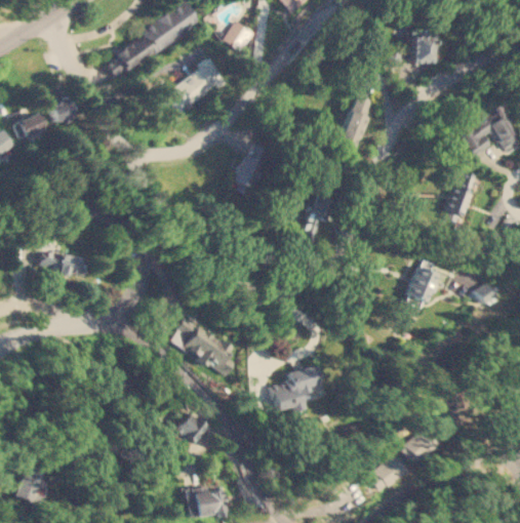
[(199,22),(186,2),(104,61),(117,79),(199,22)]
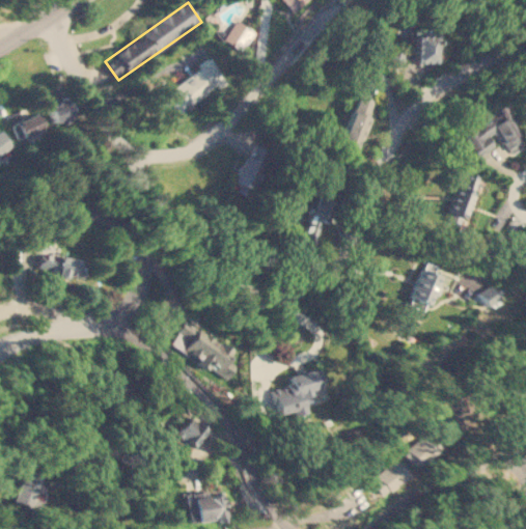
[(246,53),(227,39),(241,20),(259,34),(246,53)]
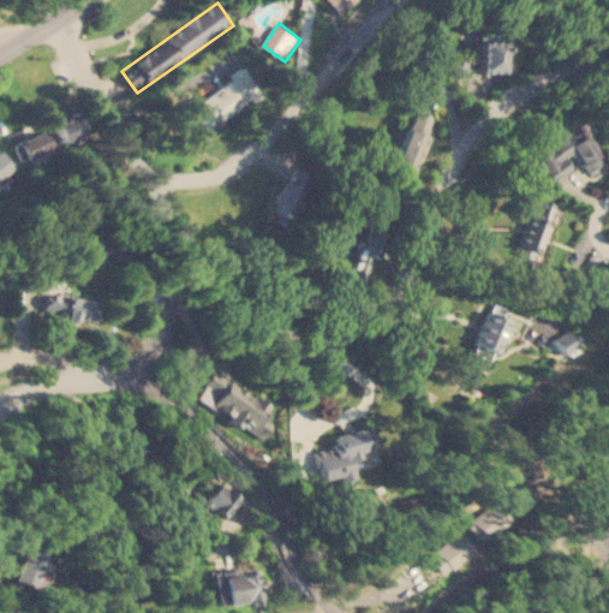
[(483,73),(507,73),(507,41),(482,42),(483,73)]
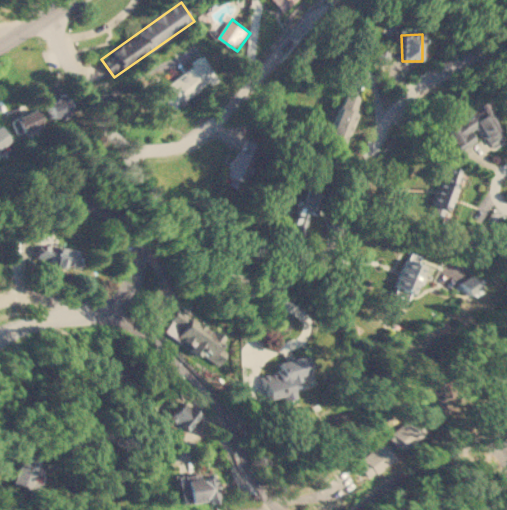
[(160,91),(175,112),(221,79),(206,57),(160,91)]
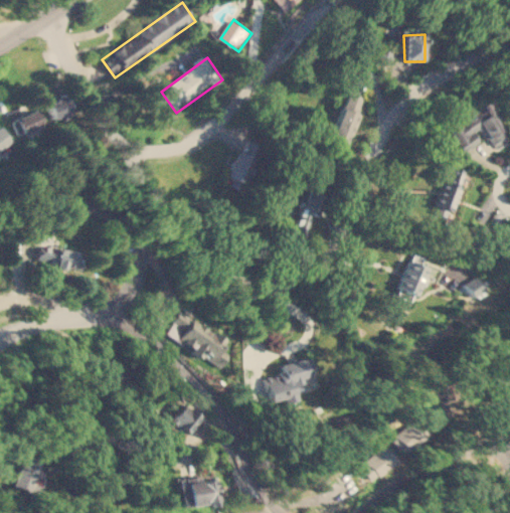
[(74,112),(63,92),(46,101),(56,121),(74,112)]
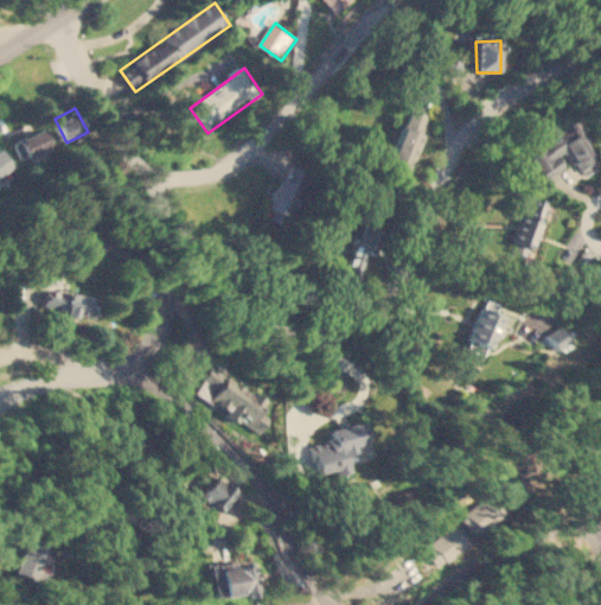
[(415,172),(428,134),(426,134),(432,115),(413,109),(394,165),(415,172)]
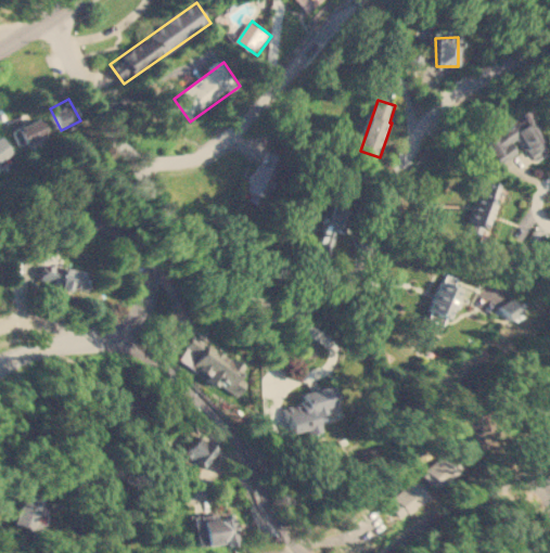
[(521,154),(514,142),(522,139),(529,152),(546,143),(531,116),(487,139),(501,165),(521,154)]
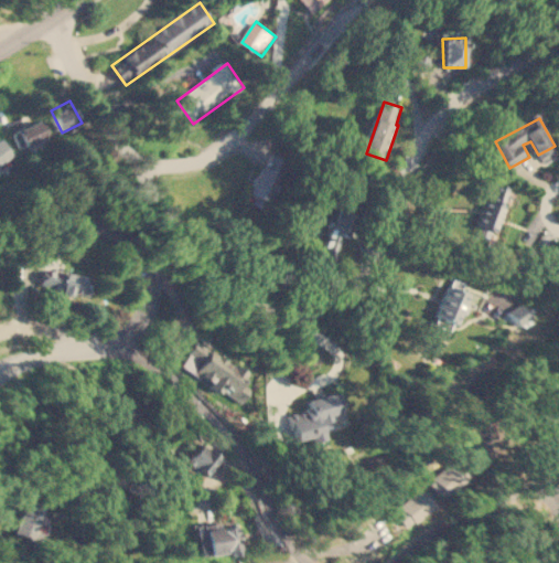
[(23,151),(50,138),(41,120),(15,134),(23,151)]
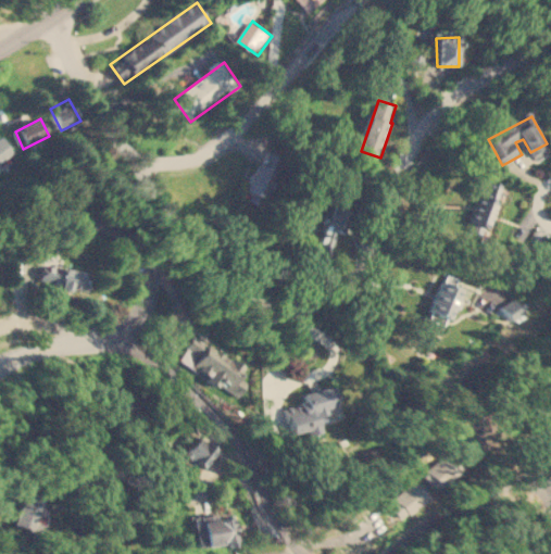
[(0,138),(0,162),(14,154),(2,137),(0,138)]
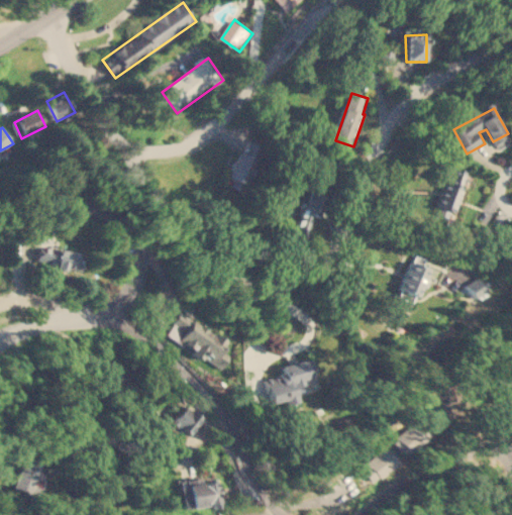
[(230,178),(251,187),(268,147),(240,136),(235,148),(241,151),(230,178)]
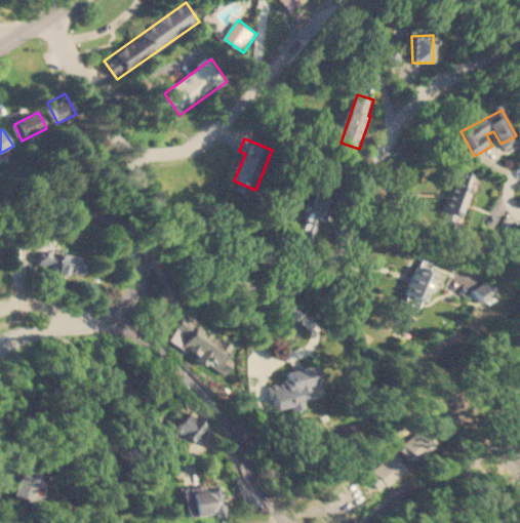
[(476,173),(458,169),(446,219),(464,224),(476,173)]
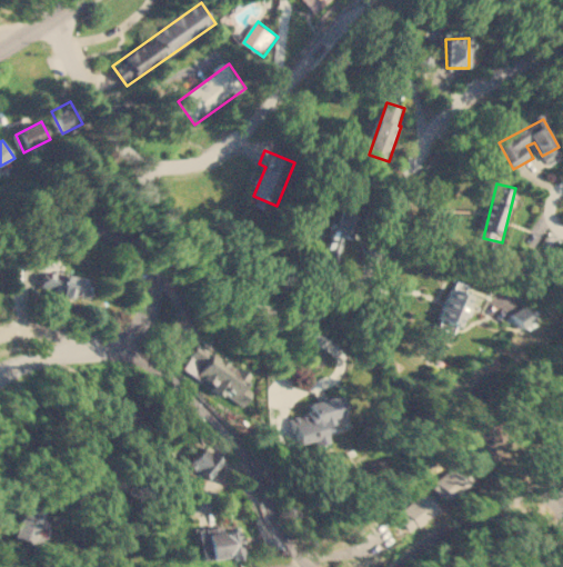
[(351,216),(339,211),(322,257),(339,262),(351,229),(347,227),(351,216)]
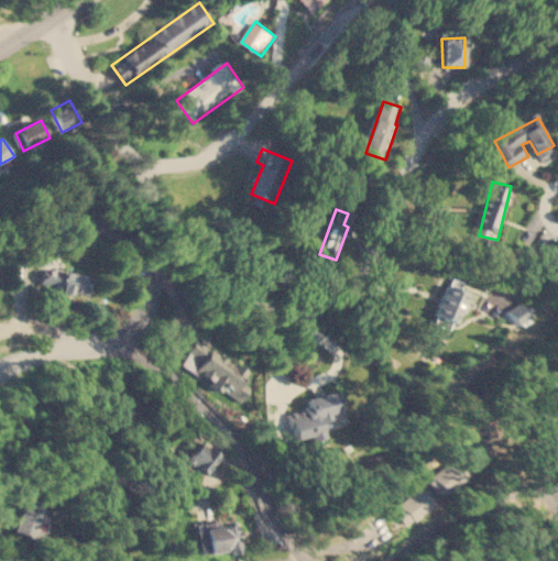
[(95,277),(46,267),(42,285),(56,287),(55,294),(73,298),(75,293),(91,296),(95,277)]
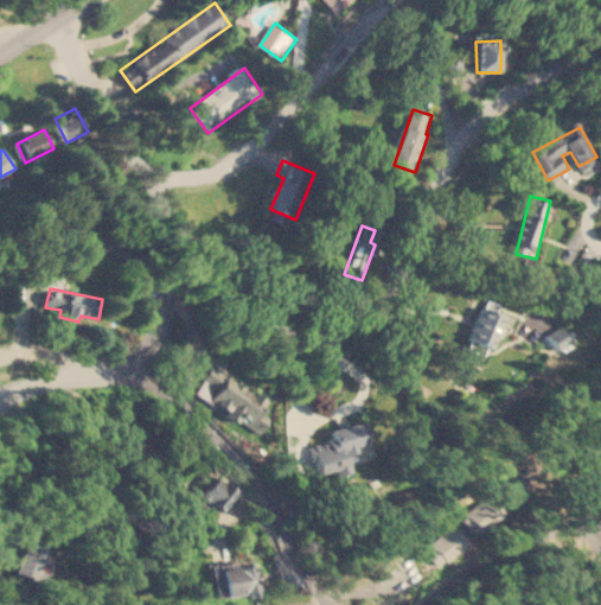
[(509,317),(485,307),(468,349),(486,356),(490,348),(496,350),(509,317)]
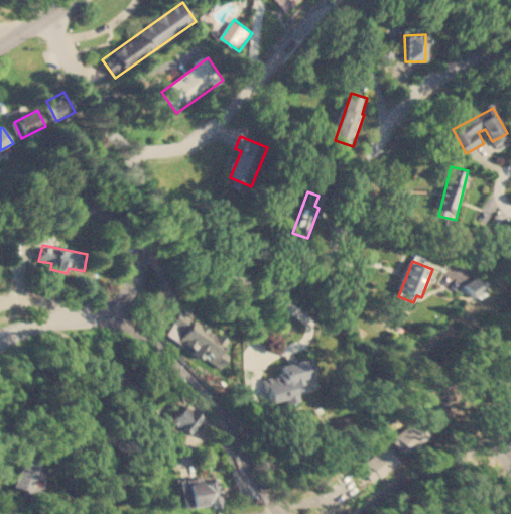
[(474,301),(488,296),(481,278),(467,284),(474,301)]
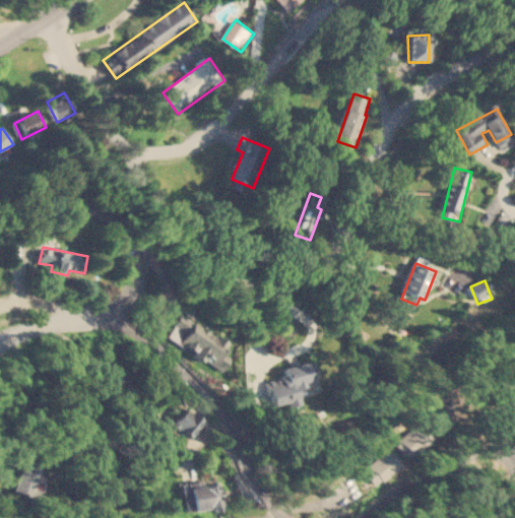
[(172,337),(216,365),(231,343),(186,316),(172,337)]
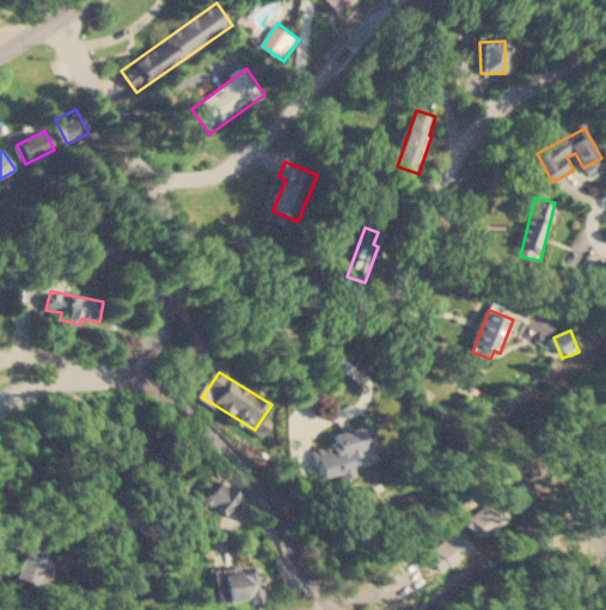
[(336,434),(338,445),(317,450),(324,480),(341,475),(342,481),(360,476),(355,453),(380,449),(375,426),(336,434)]
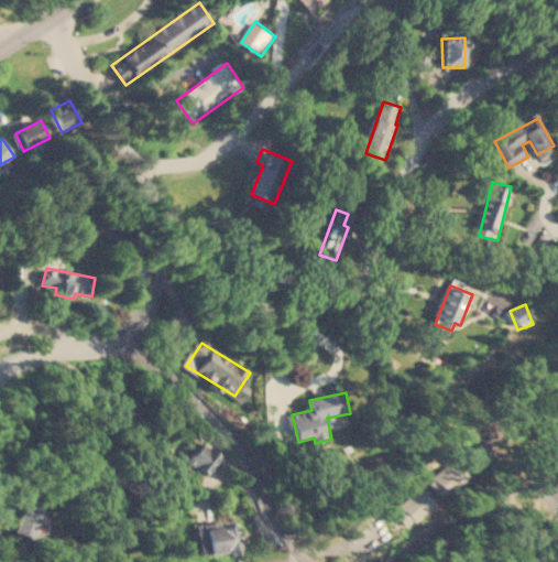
[(557,402),(537,404),(539,424),(557,422),(557,402)]
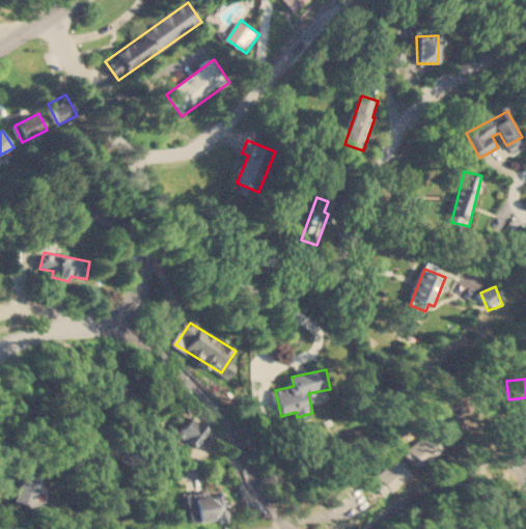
[(212,430),(194,415),(175,436),(193,451),(212,430)]
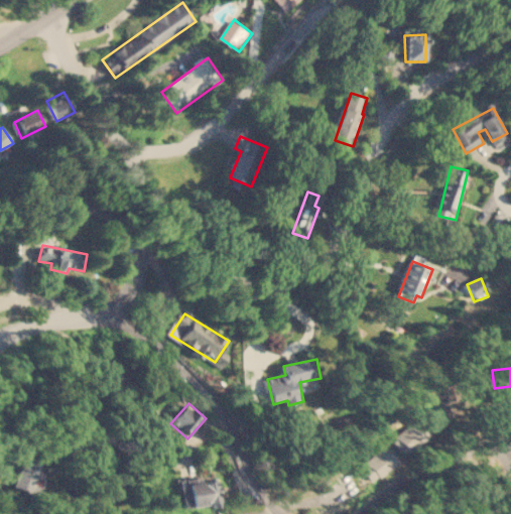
[(425,437),(420,428),(398,442),(403,452),(425,437)]
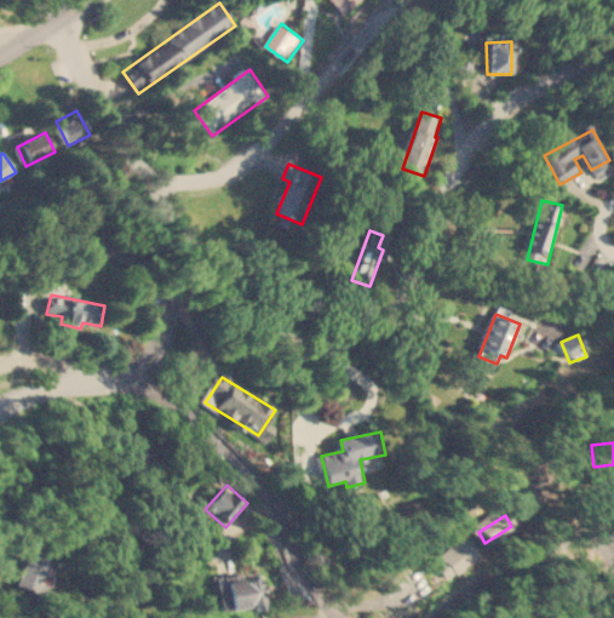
[(429,567),(443,584),(480,556),(466,538),(429,567)]
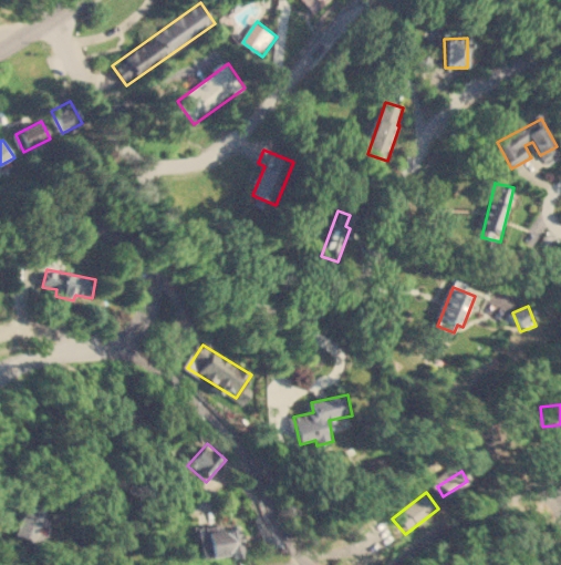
[(17,536),(33,543),(47,509),(29,502),(17,536)]
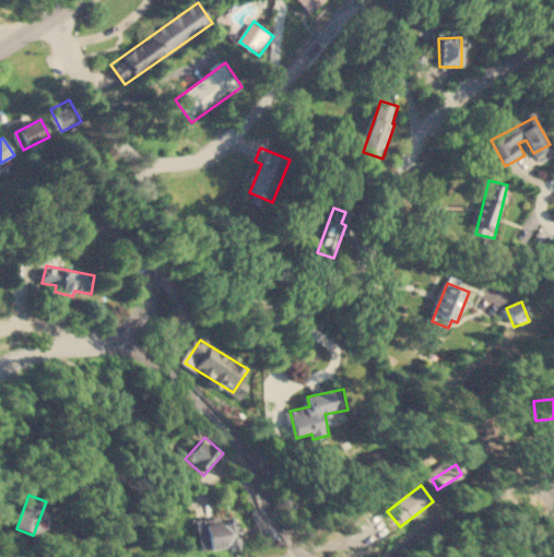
[(244,547),(240,521),(221,523),(220,518),(196,521),(199,553),(244,547)]
